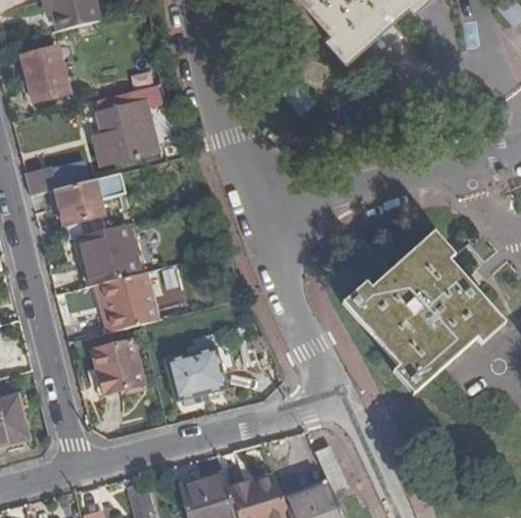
[(49,0),(49,1),(54,0),(61,30),(103,18),(98,0),(49,0)]
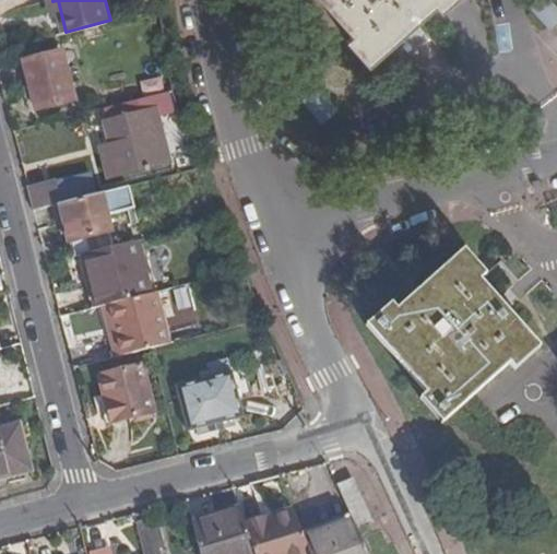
[(327,0),(357,34),(351,38),(369,60),(438,3),(443,9),(452,0),(327,0)]
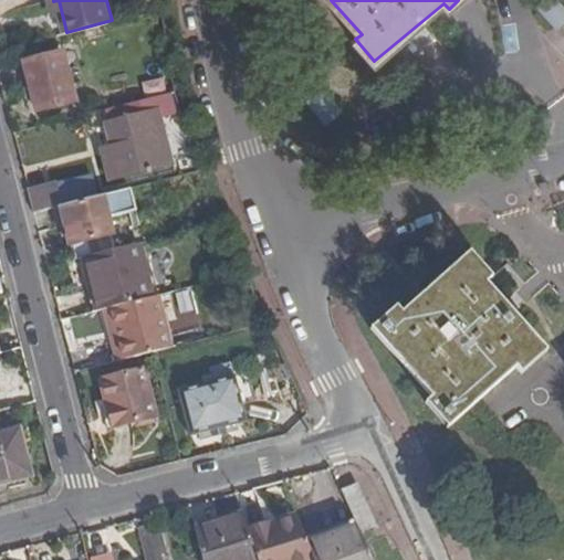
[(64,50),(27,60),(40,106),(76,97),(64,50)]
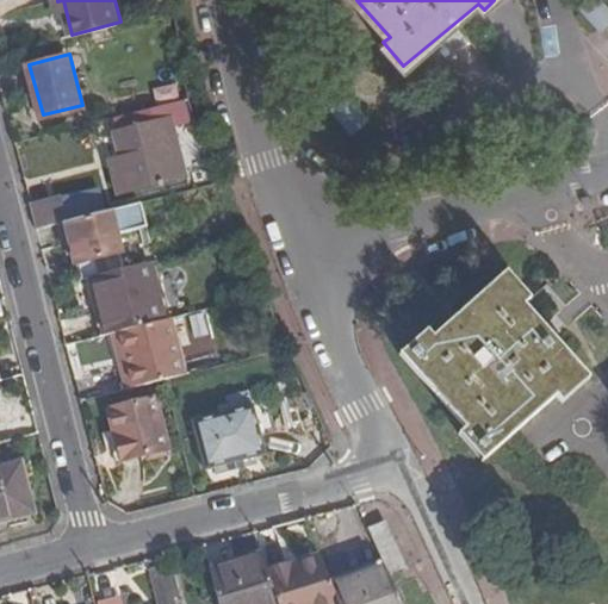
[(115,83),(100,86),(104,103),(118,100),(115,83)]
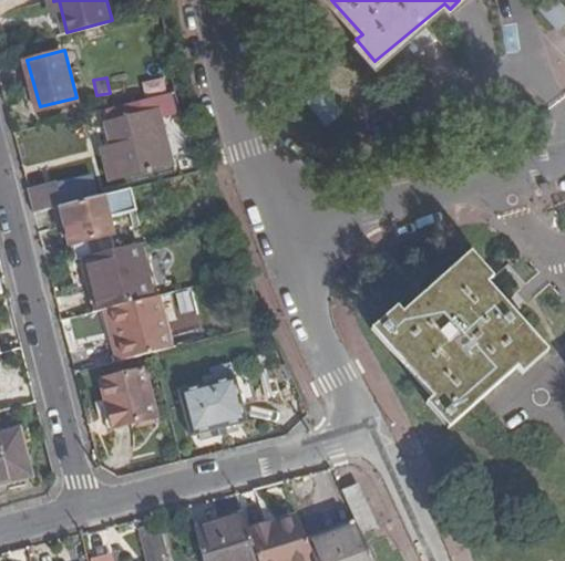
[(168,92),(139,100),(142,112),(106,121),(113,144),(103,146),(112,178),(174,160),(162,115),(174,113),(168,92)]
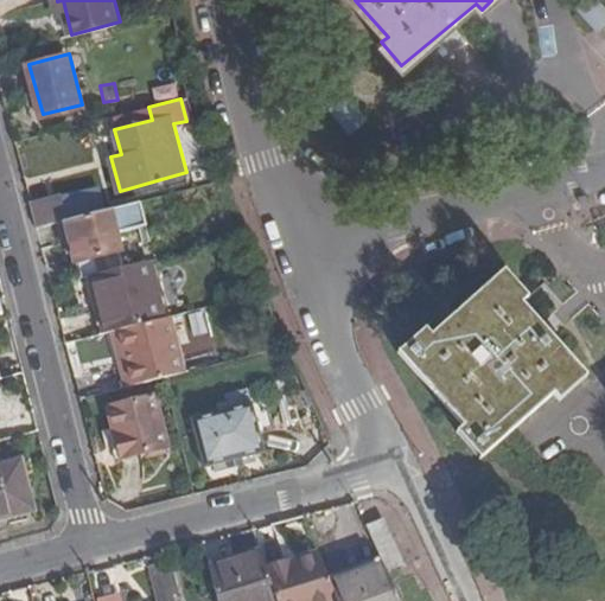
[(38,225),(68,217),(95,210),(90,189),(32,203),(38,225)]
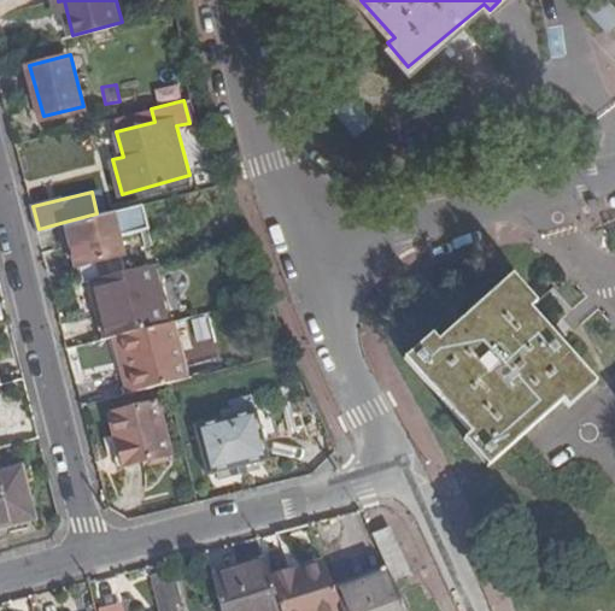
[(97,213),(69,221),(80,264),(85,264),(88,278),(94,276),(129,268),(115,209),(97,213)]
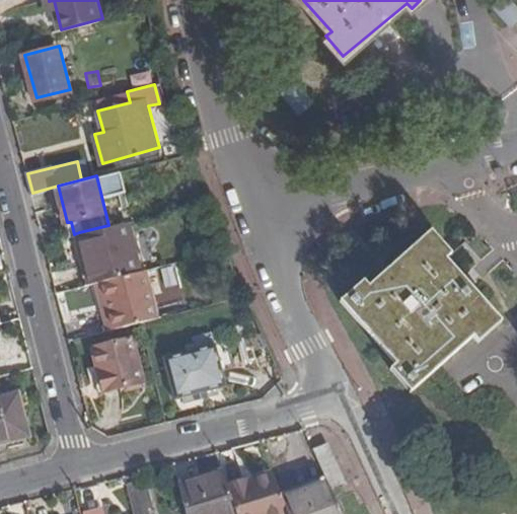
[(108,225),(79,232),(91,281),(102,279),(141,269),(129,220),(108,225)]
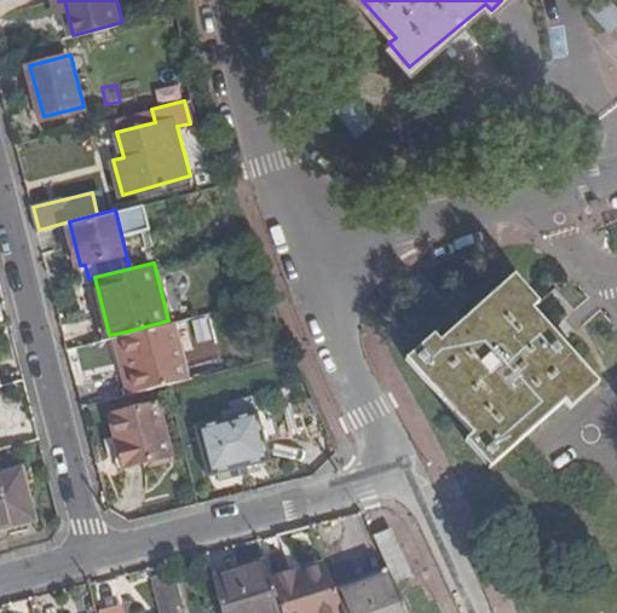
[(572,405),(599,381),(531,306),(538,301),(515,275),(442,340),(436,333),(408,358),(472,432),(467,437),(490,463),(522,434),(564,397),(572,405)]
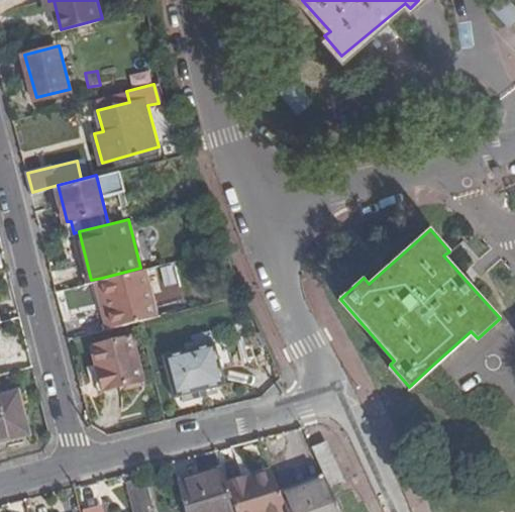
[(142,318),(156,315),(143,267),(140,268),(102,278),(108,304),(103,306),(108,327),(142,318)]
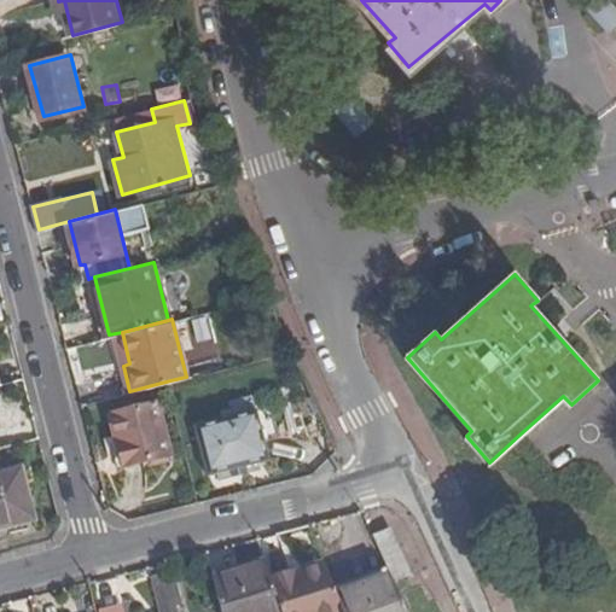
[(160,400),(112,412),(126,464),(173,452),(160,400)]
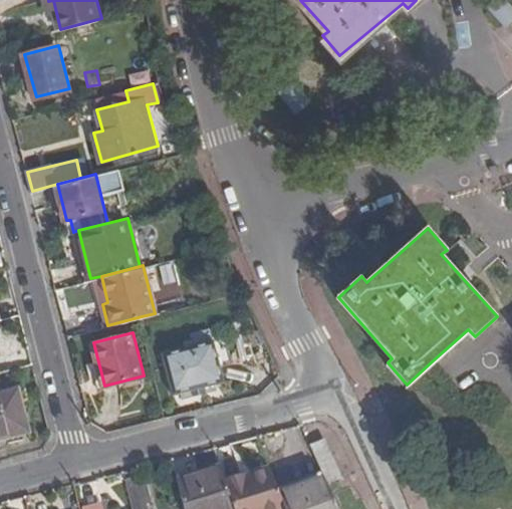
[(217,337),(166,350),(176,391),(227,378),(217,337)]
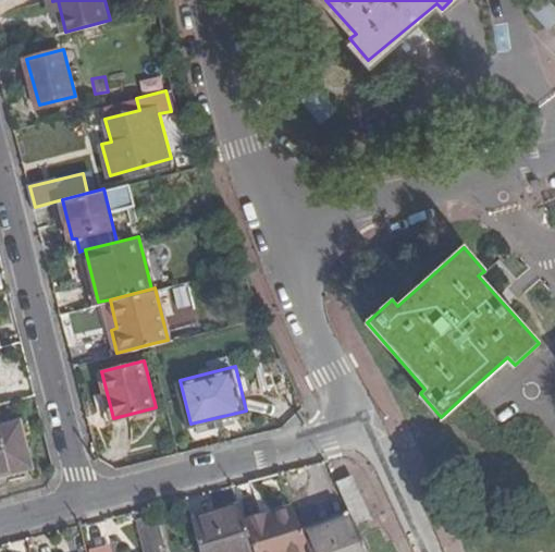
[(21,420),(0,425),(0,474),(32,466),(21,420)]
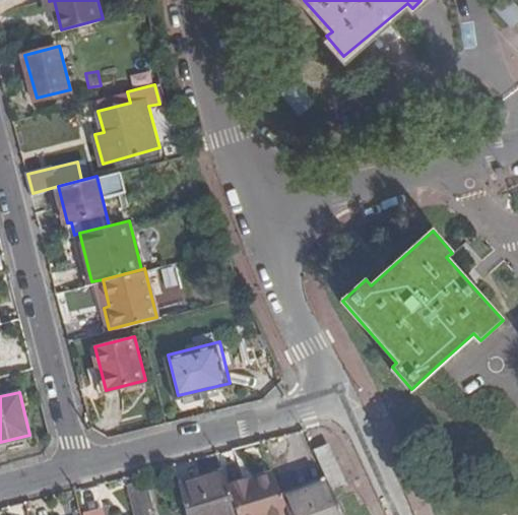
[(225,470),(182,483),(190,514),(239,514),(230,486),(225,470)]
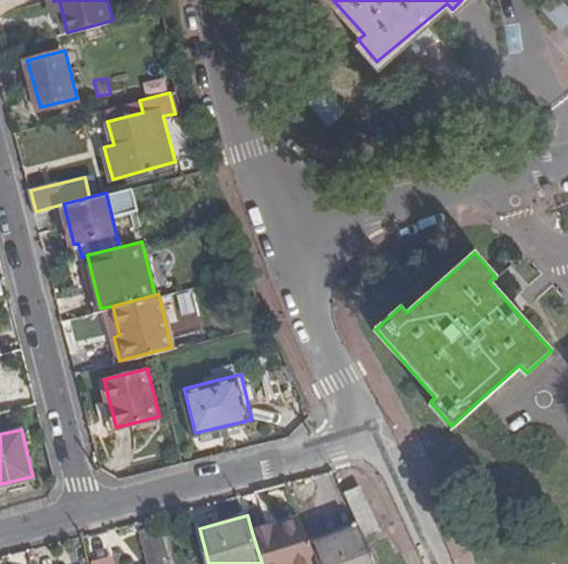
[(319,563),(311,542),(302,516),(252,532),(262,563),(319,563)]
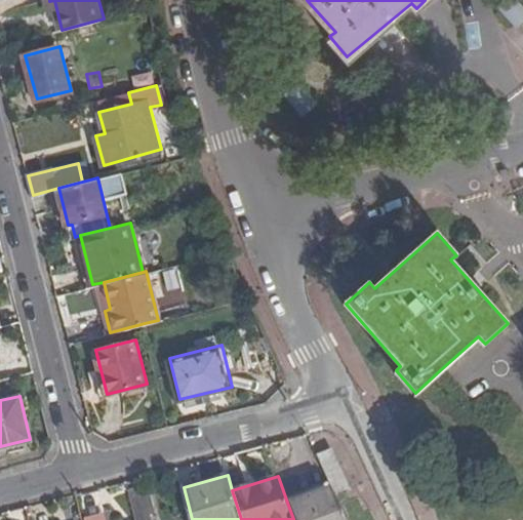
[(345,519),(329,481),(286,500),(293,519),(345,519)]
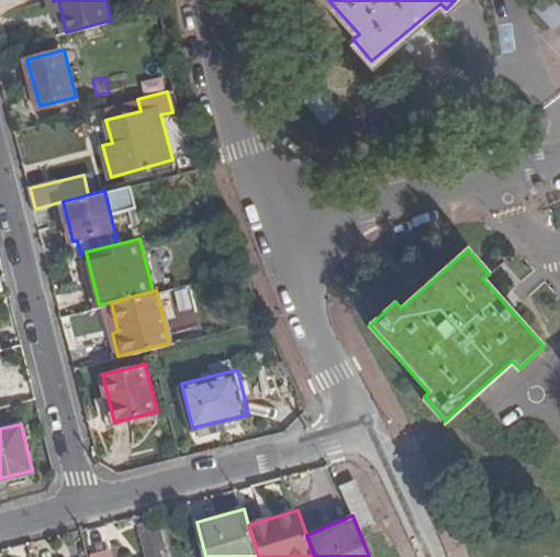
[(138,523),(146,556),(164,556),(154,519),(138,523)]
